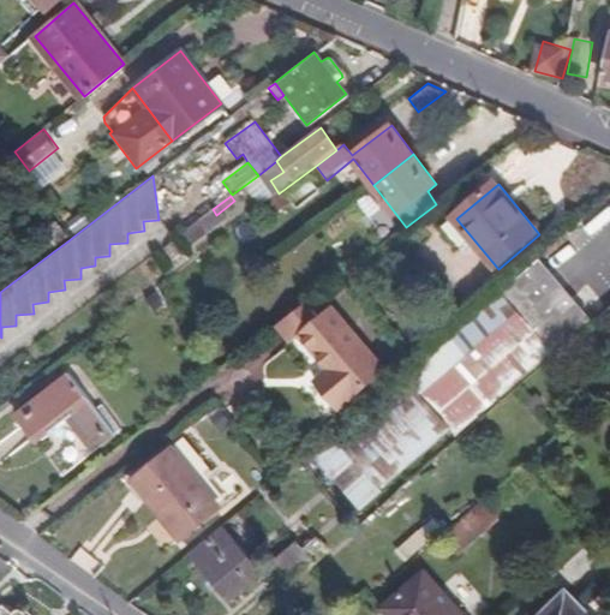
[(216,215),(213,209),(175,238),(185,250),(221,222),(216,215)]
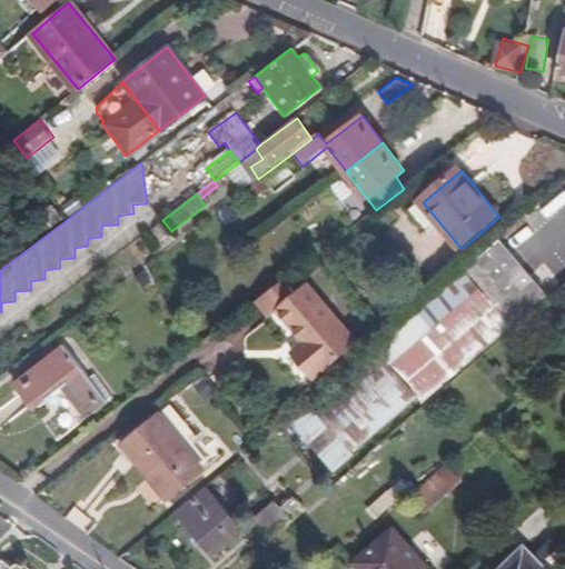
[(36,213),(50,232),(62,223),(48,206),(36,213)]
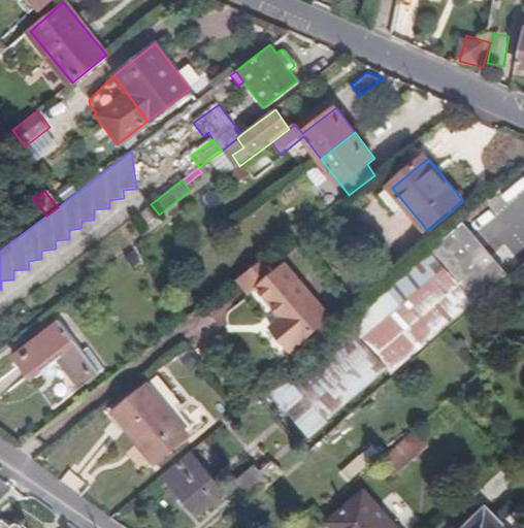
[(503,277),(461,225),(385,290),(387,292),(273,389),(316,438),(503,277)]
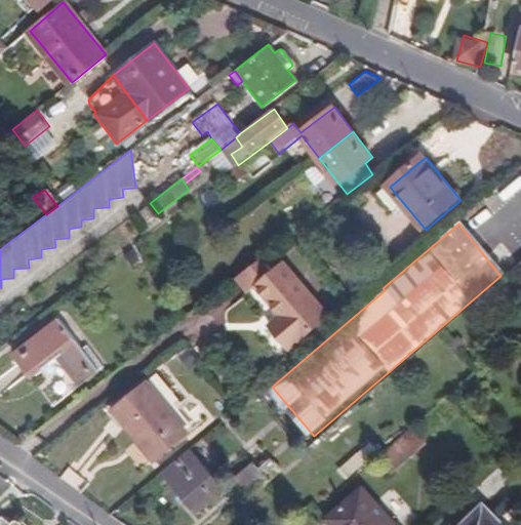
[(263,257),(237,277),(250,293),(258,286),(281,314),(271,325),(289,348),(328,316),(285,263),(273,272),(263,257)]
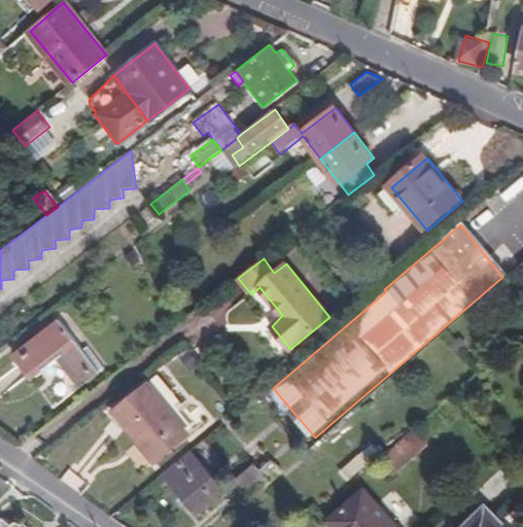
[(101,373),(61,319),(13,355),(32,380),(60,358),(82,388),(101,373)]
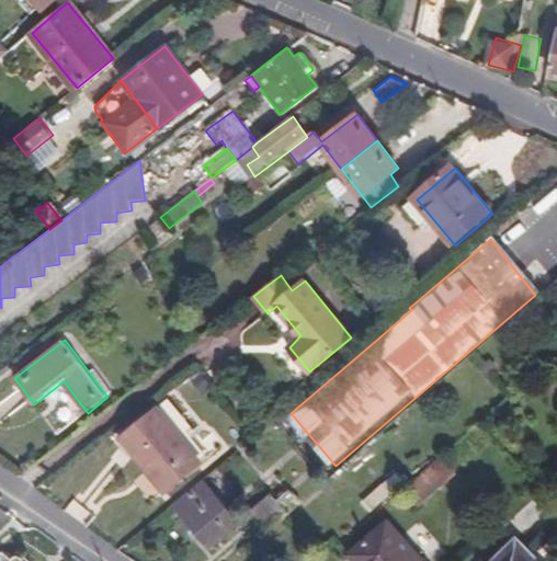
[(493,357),(482,367),(490,375),(501,366),(493,357)]
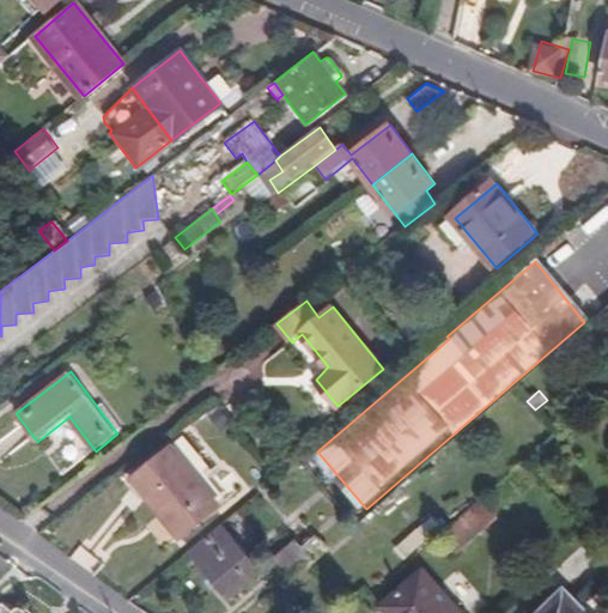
[(236,422),(222,405),(211,414),(224,431),(236,422)]
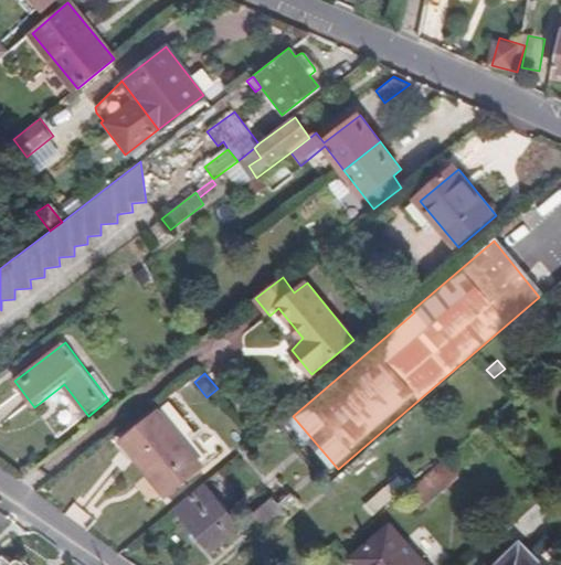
[(170,490),(204,462),(187,439),(192,434),(197,430),(169,397),(124,436),(170,490)]
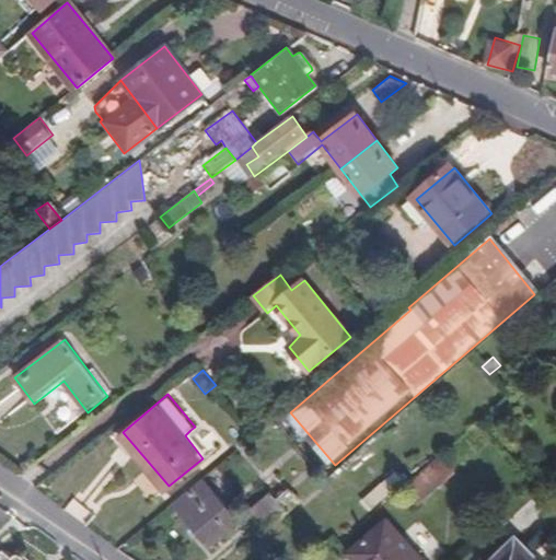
[(185,435),(203,458),(209,453),(190,430),(185,435)]
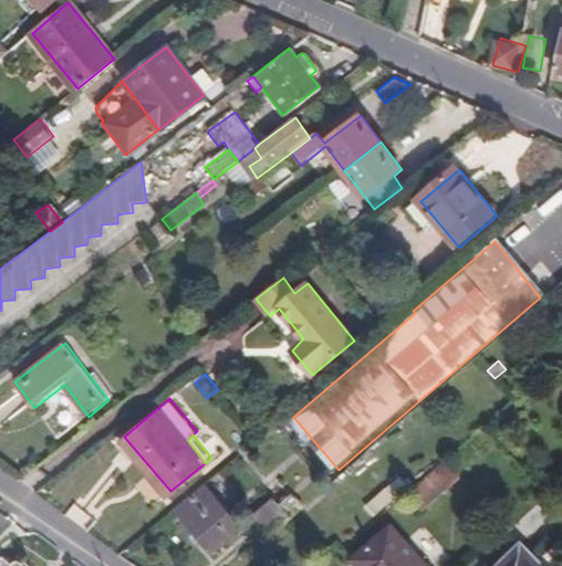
[(426,510),(460,478),(448,463),(412,495),(426,510)]
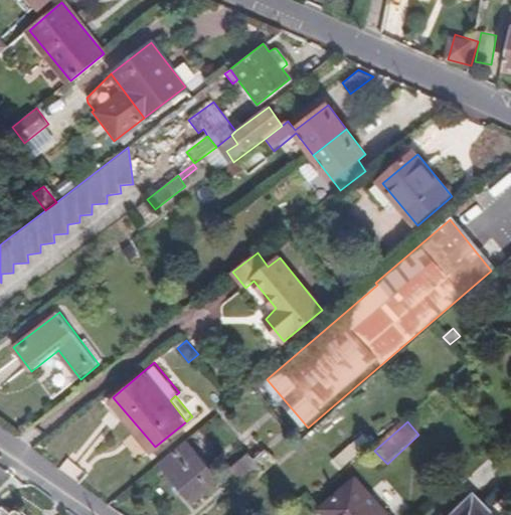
[(342,469),(372,443),(366,437),(337,463),(342,469)]
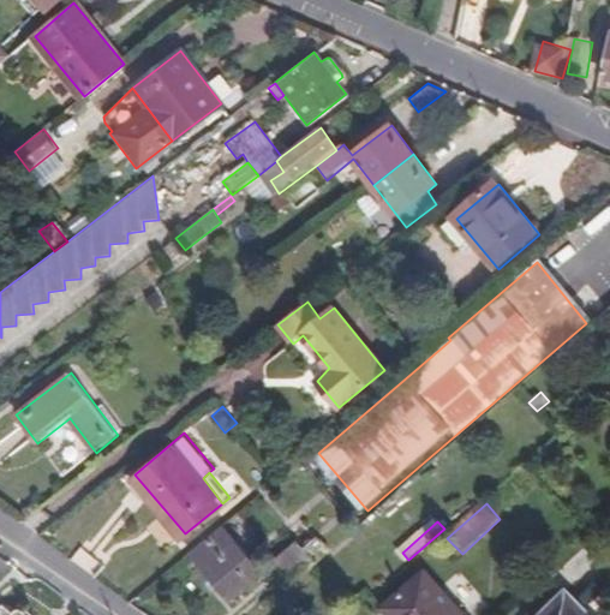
[(297,538),(315,560),(329,548),(311,526),(297,538)]
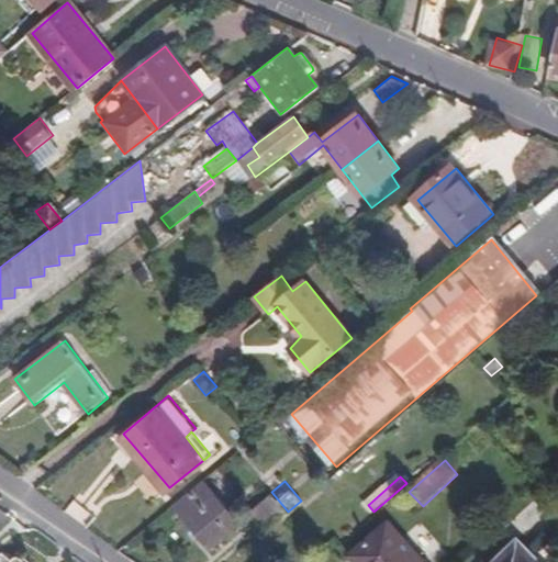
[(211,546),(237,524),(204,483),(178,505),(211,546)]
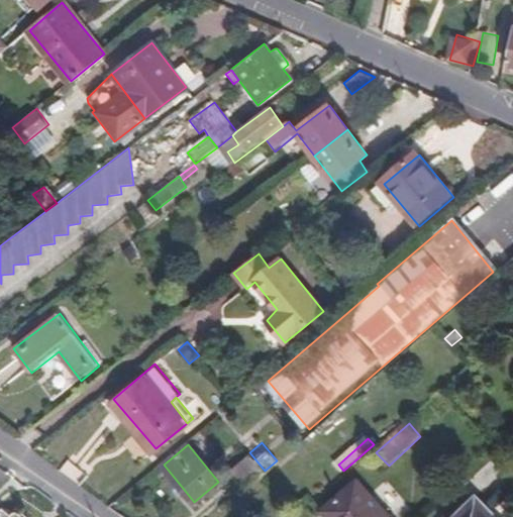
[(265,471),(249,452),(229,470),(243,488),(265,471)]
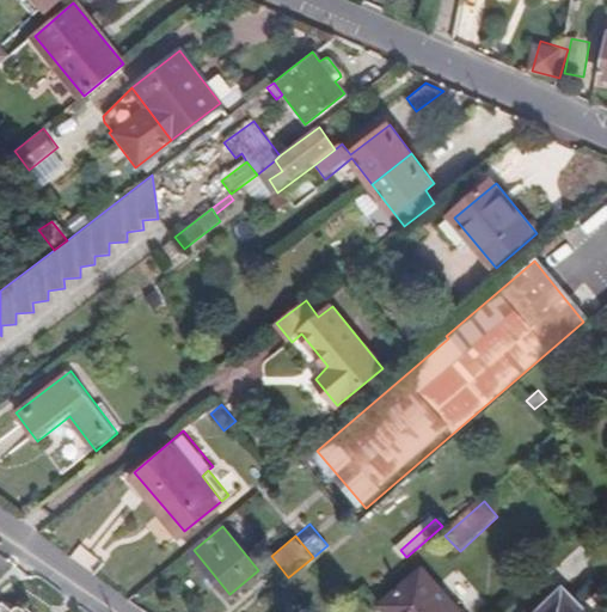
[(586,570),(598,557),(587,546),(574,560),(586,570)]
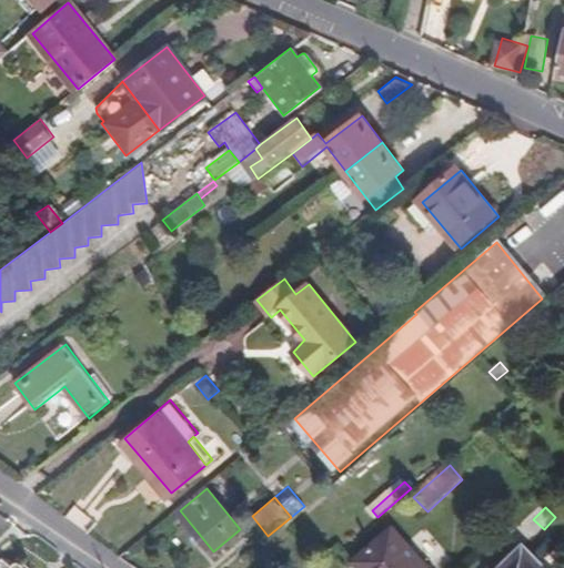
[(429,567),(394,528),(356,563),(361,567),(429,567)]
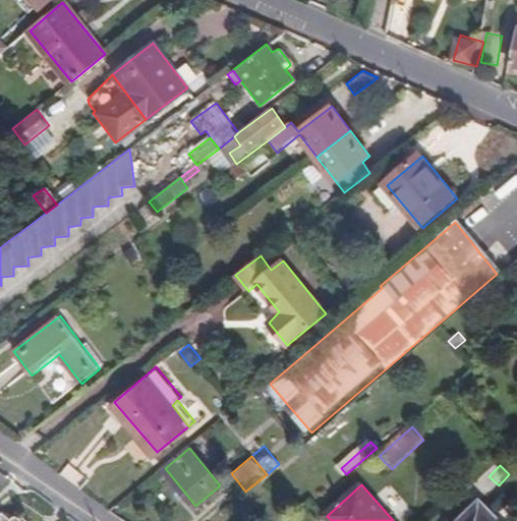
[(502,520),(481,501),(461,520),(502,520)]
